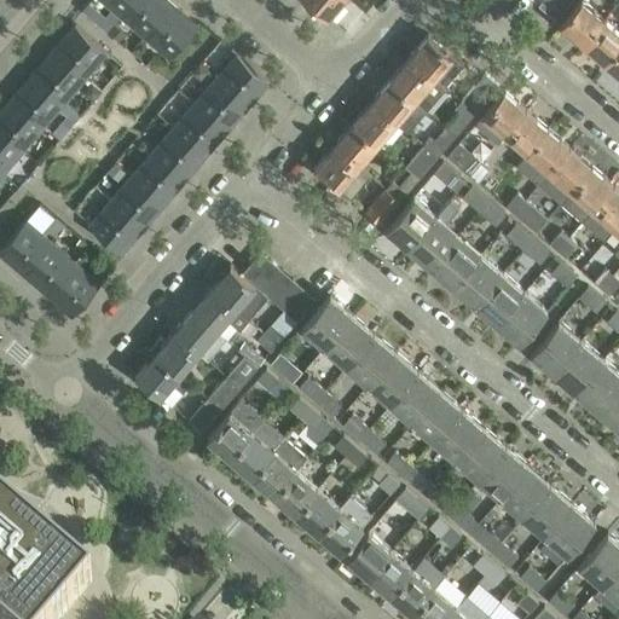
[(104,0),(121,13),(131,1),(131,0),(104,0)]
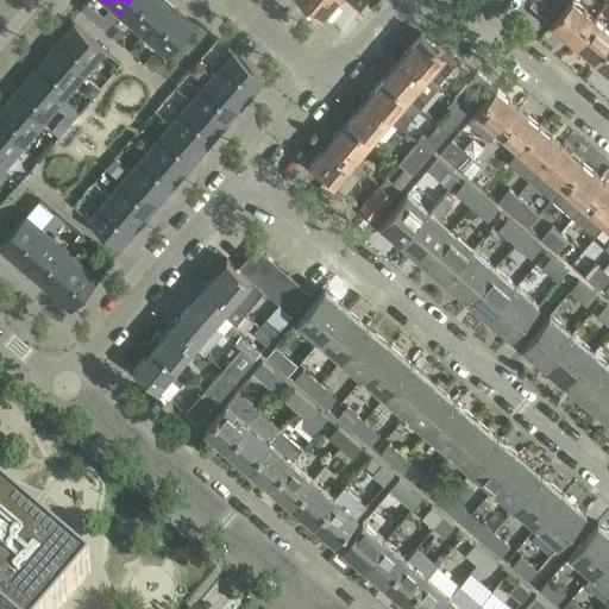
[(129,0),(129,1),(119,13),(143,33),(169,4),(164,0),(129,0)]
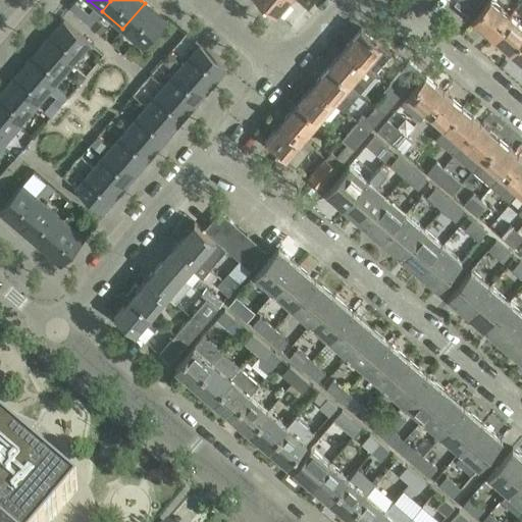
[(260,0),(276,13),(288,0),(260,0)]
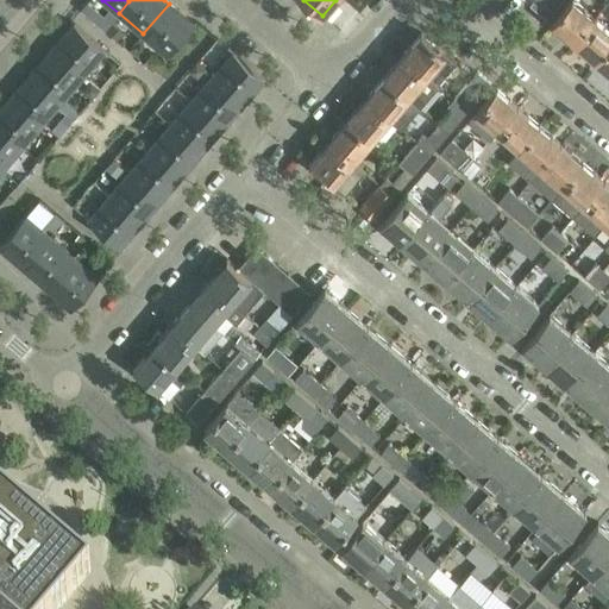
[(533,0),(529,4),(546,18),(562,0),(533,0)]
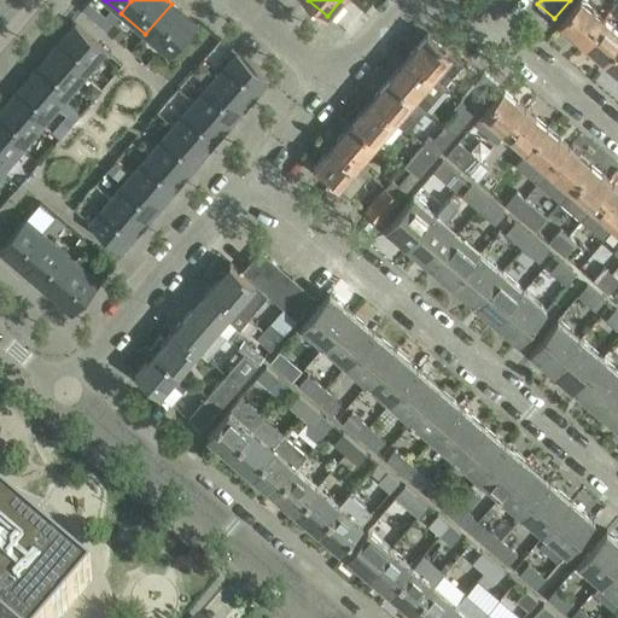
[(604,17),(582,0),(578,0),(560,23),(582,42),(604,17)]
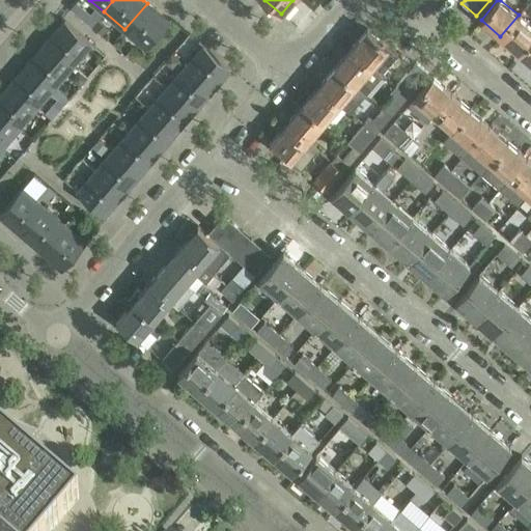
[(145,48),(168,21),(147,3),(124,29),(145,48)]
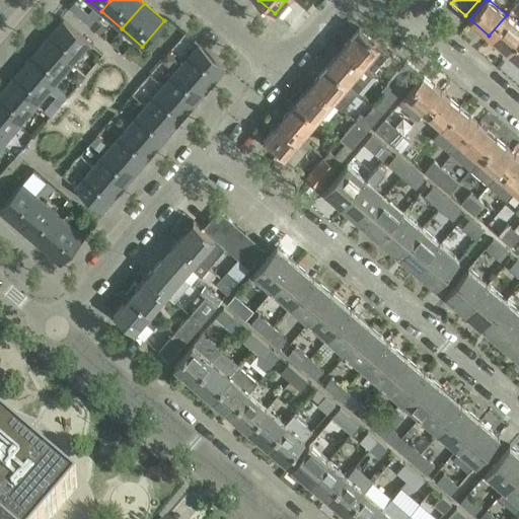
[(518,36),(518,25),(507,14),(489,35),(507,51),(518,36)]
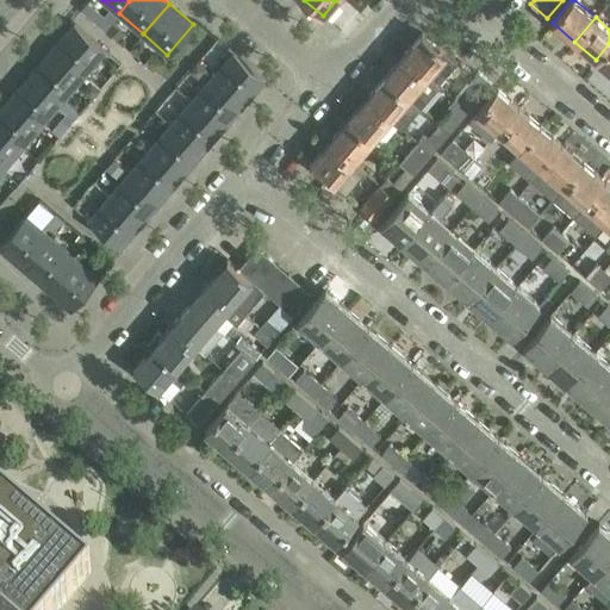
[(111,22),(105,30),(118,41),(125,33),(111,22)]
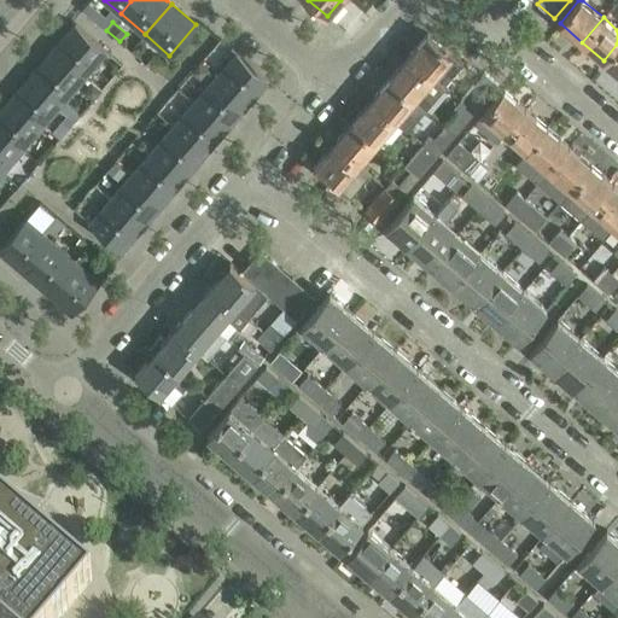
[(53,48),(85,75),(105,50),(75,23),(53,48)]
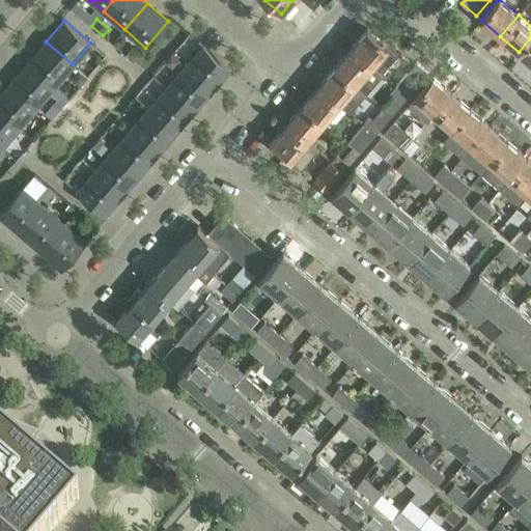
[(367,28),(351,48),(381,74),(397,54),(367,28)]
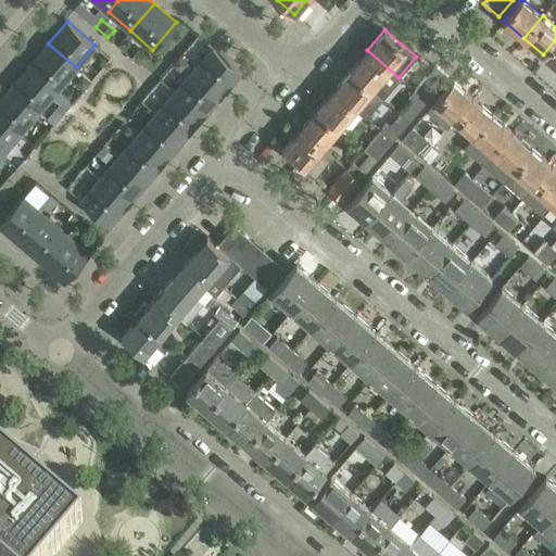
[(555,39),(543,54),(555,65),(555,39)]
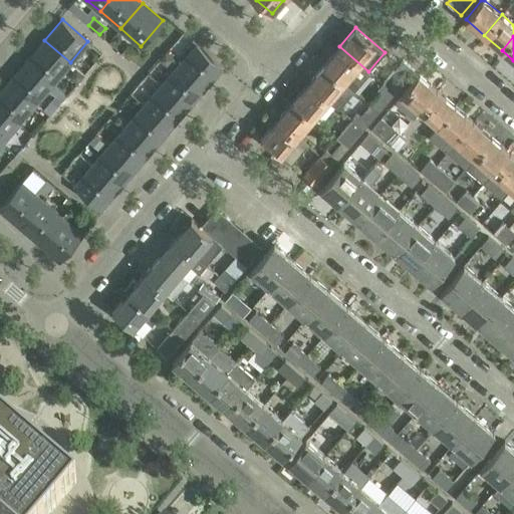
[(27,60),(53,82),(70,62),(44,40),(27,60)]
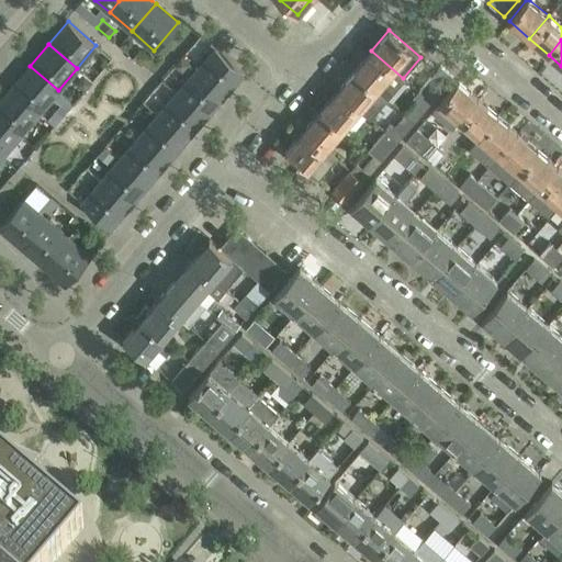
[(215,47),(195,70),(224,94),(244,71),(215,47)]
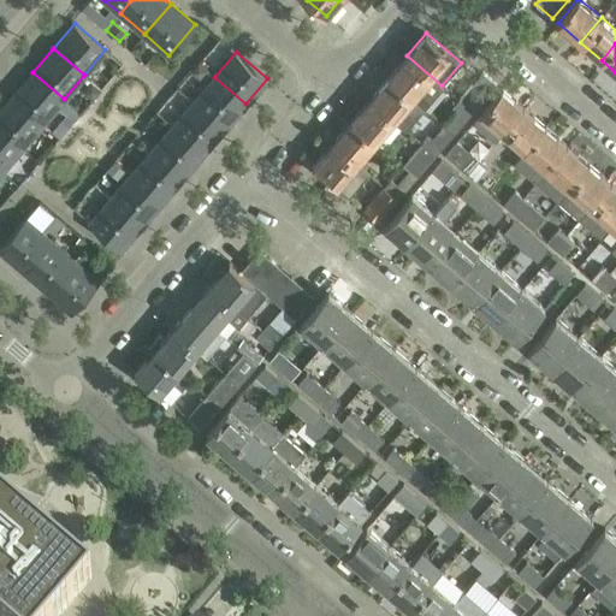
[(424,107),(442,86),(407,55),(388,77),(424,107)]
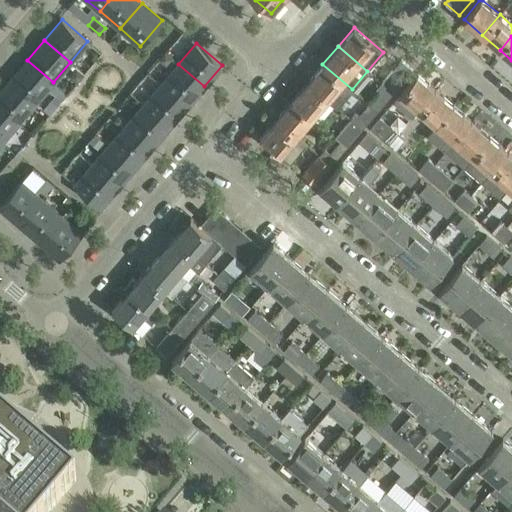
[(167,67),(173,60),(164,52),(158,59),(167,67)]
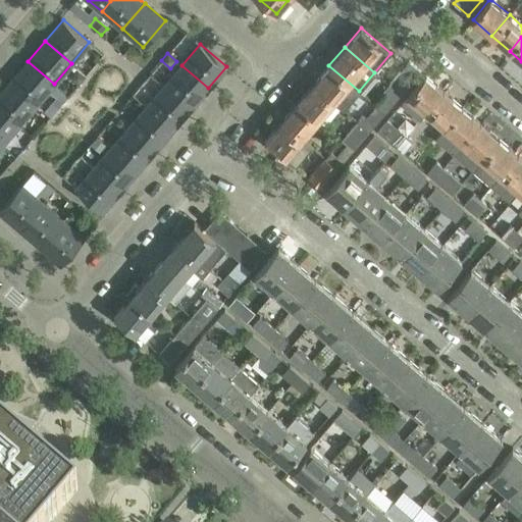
[(10,82),(36,104),(54,84),(28,61),(10,82)]
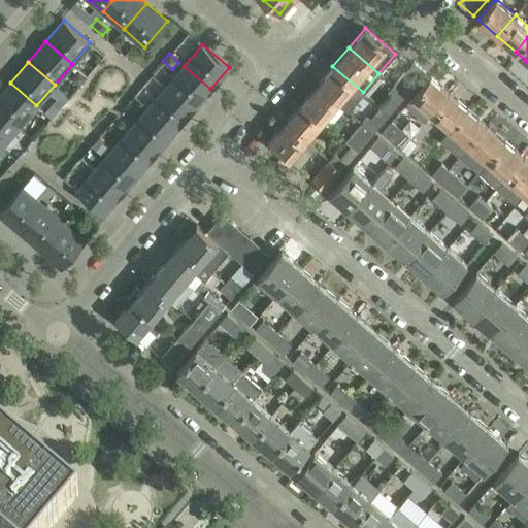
[(414,62),(393,86),(405,96),(425,72),(414,62)]
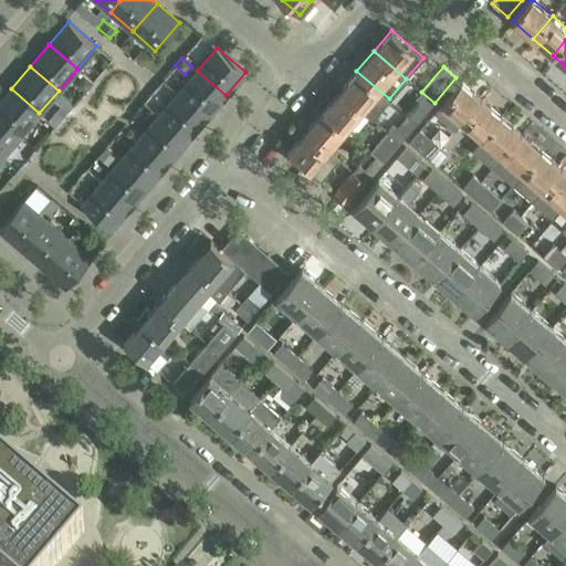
[(197,71),(178,93),(207,117),(226,95),(197,71)]
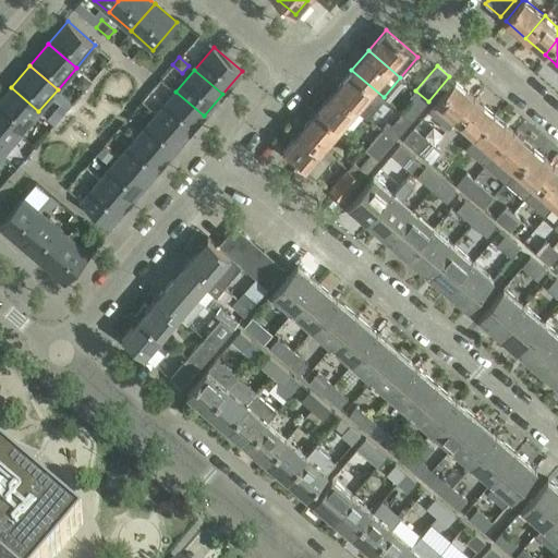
[(351,70),(335,89),(358,109),(368,119),(378,107),(385,98),(384,97),(351,70)]
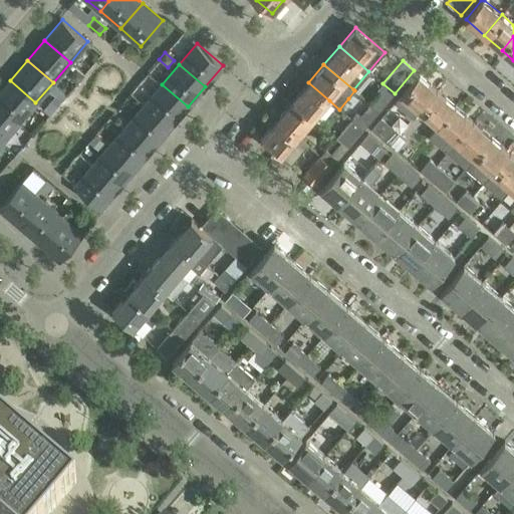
[(84,74),(76,67),(69,76),(77,82),(84,74)]
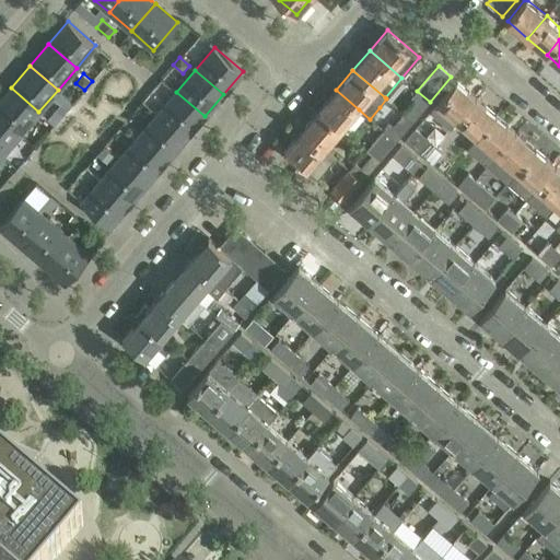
[(476,97),(456,80),(436,103),(457,120),(476,97)]
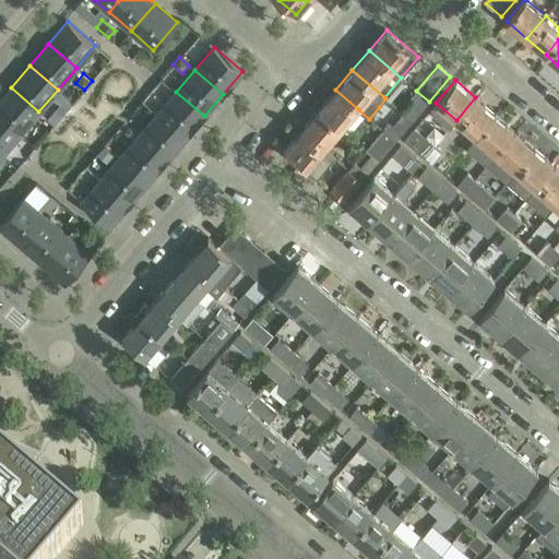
[(0,99),(0,116),(20,133),(38,111),(11,87),(0,99)]
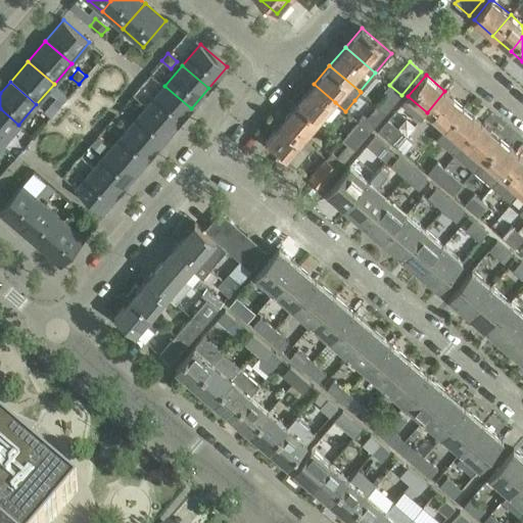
[(314,84),(297,102),(319,121),(335,102),(314,84)]
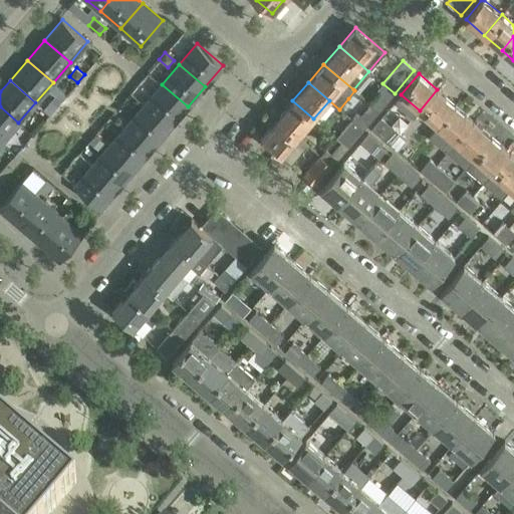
[(382,83),(377,90),(379,92),(389,99),(395,93),(382,83)]
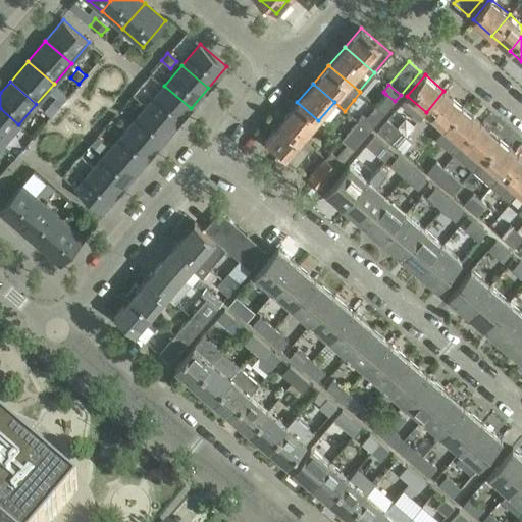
[(164,86),(147,106),(172,128),(191,108),(164,86)]
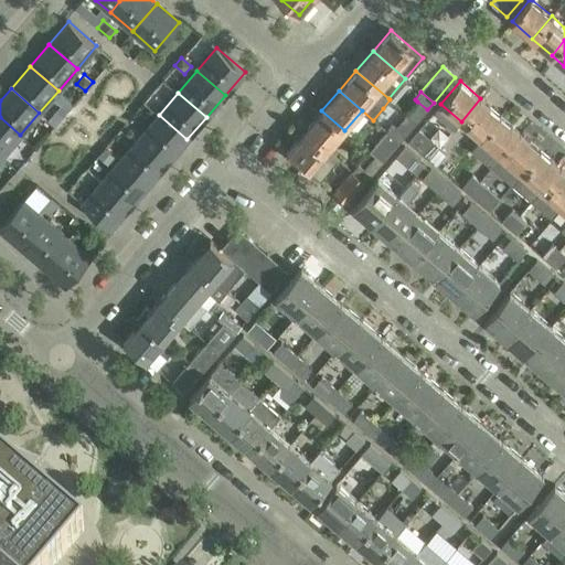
[(500,116),(480,98),(461,121),(481,138),(500,116)]
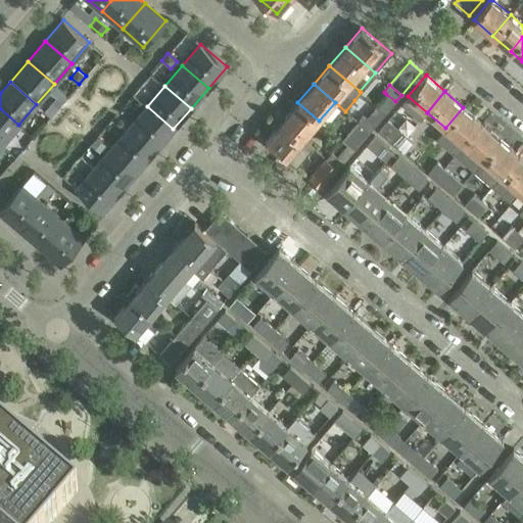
[(303,139),(319,121),(297,102),(282,121),(303,139)]
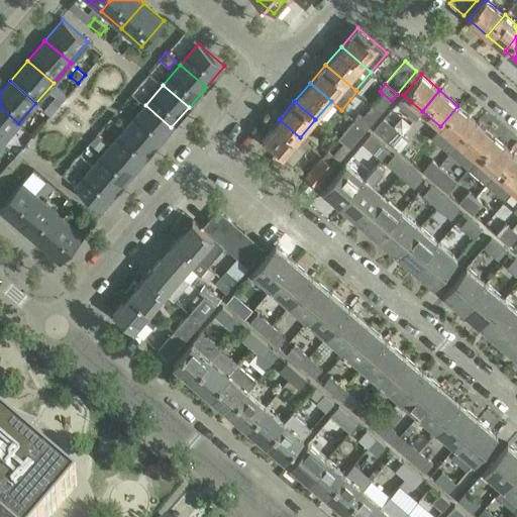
[(145,105),(127,125),(153,147),(171,127),(145,105)]
